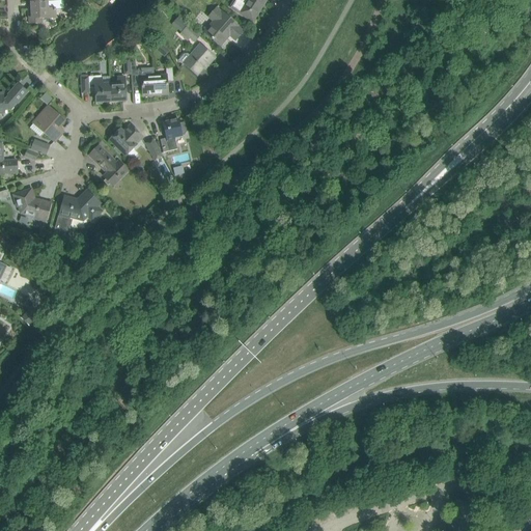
[(238,0),(239,0),(232,8),(252,22),(266,0),(238,0)]
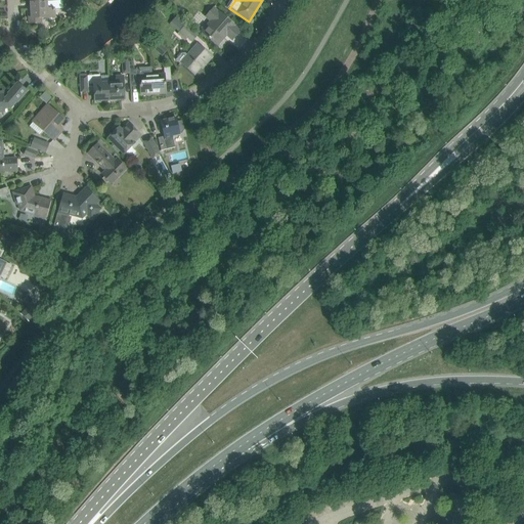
[(34,2),(31,2),(31,9),(28,10),(29,24),(42,23),(41,18),(55,17),(54,8),(54,1),(53,1),(34,2)]
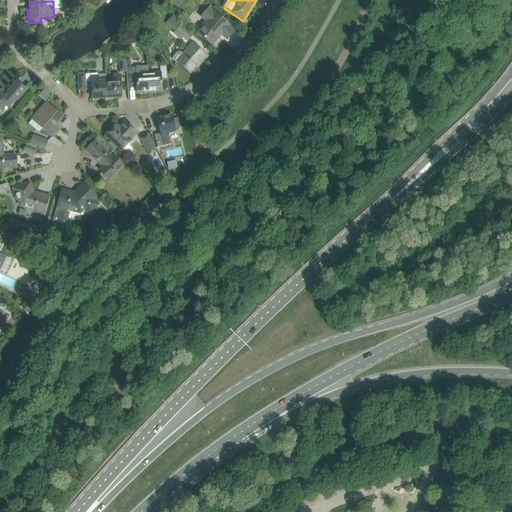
[(227,39),(235,31),(229,25),(214,12),(209,8),(201,16),(206,21),(197,31),(212,44),(221,34),(227,39)]
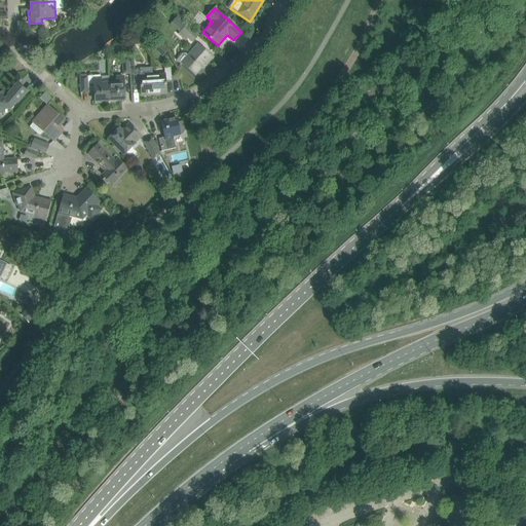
[(187,25),(180,33),(188,39),(192,43),(198,35),(187,25)]
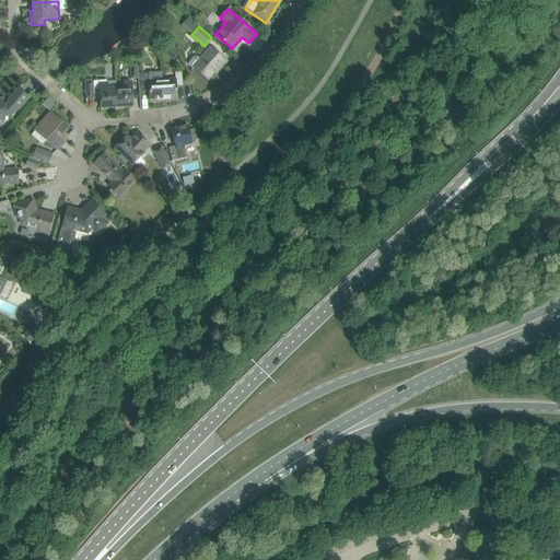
[(168,46),(164,51),(173,59),(178,54),(168,46)]
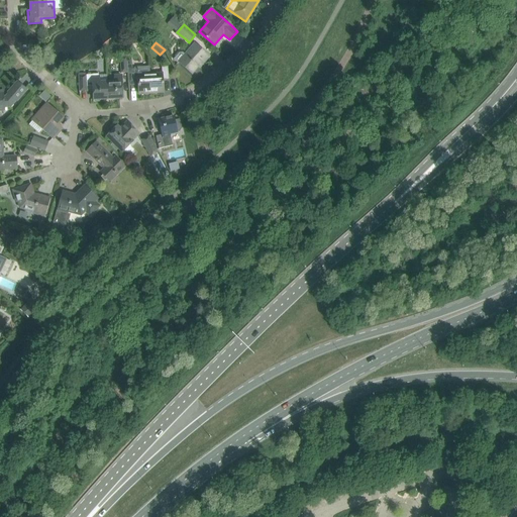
[(180,63),(192,74),(202,63),(202,64),(209,56),(195,43),(185,56),(183,54),(179,54),(174,60),(179,64),(180,63)]
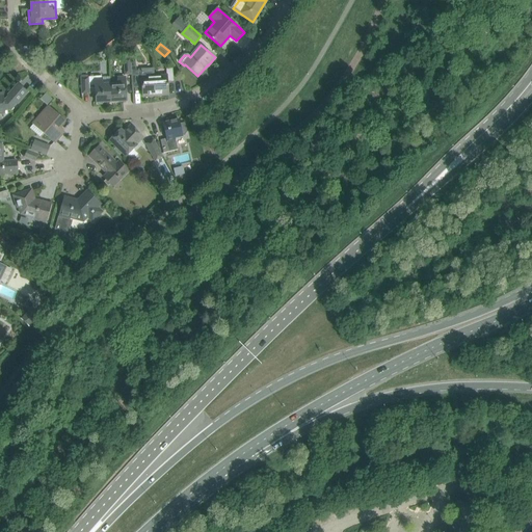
[(137,70),(135,70),(136,84),(142,83),(142,85),(143,97),(156,96),(154,76),(154,69),(141,70),(138,70),(137,70)]
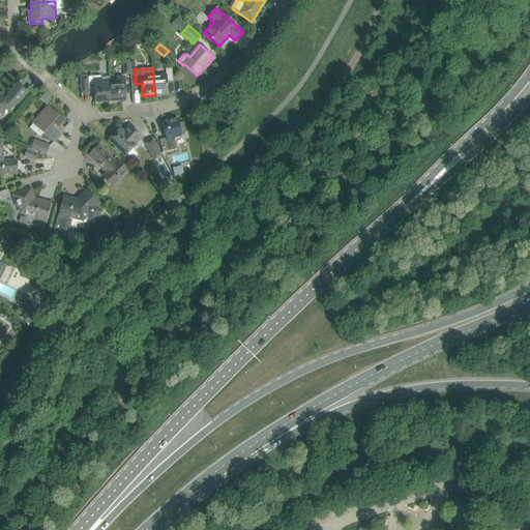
[(167,75),(153,76),(155,95),(168,95),(167,82),(173,81),(172,68),(166,68),(167,75)]
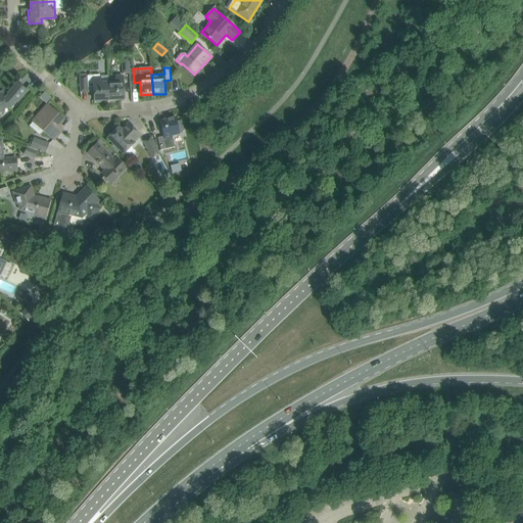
[(93,76),(79,77),(80,93),(88,92),(88,88),(94,88),(95,101),(109,100),(108,83),(100,83),(100,78),(93,78),(93,76)]
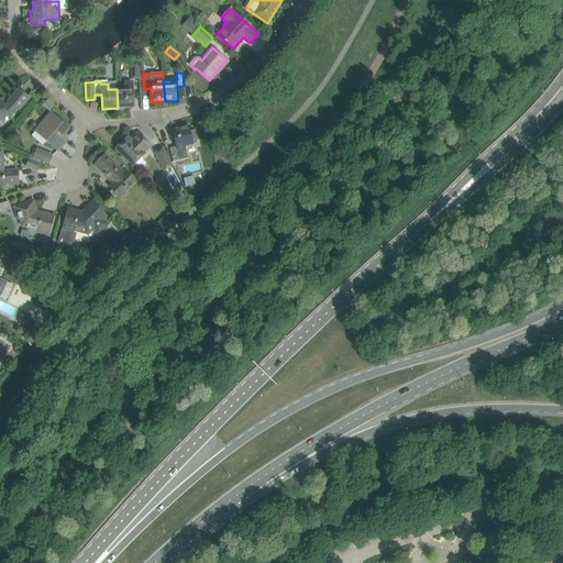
[(125,88),(117,89),(118,108),(133,107),(132,81),(125,83),(125,88)]
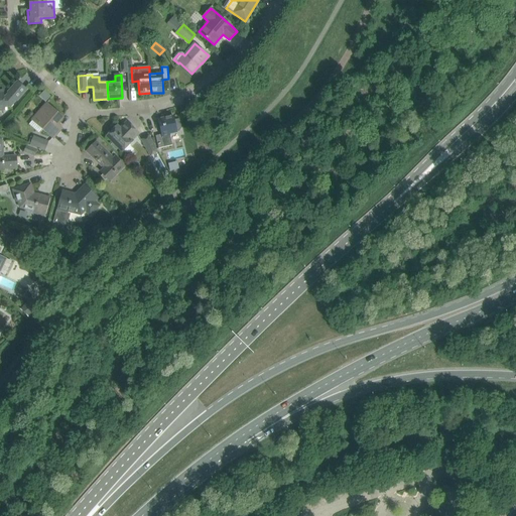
[(0,94),(0,110),(4,110),(4,107),(10,107),(16,100),(17,100),(26,90),(17,82),(8,93),(9,93),(5,97),(3,97),(3,94),(0,94)]
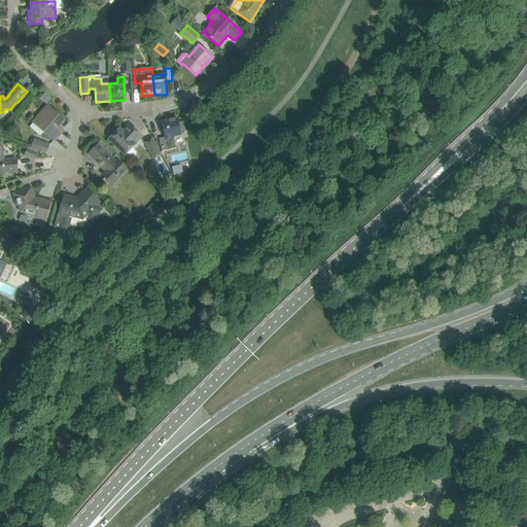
[(45,92),(39,98),(46,104),(51,98),(45,92)]
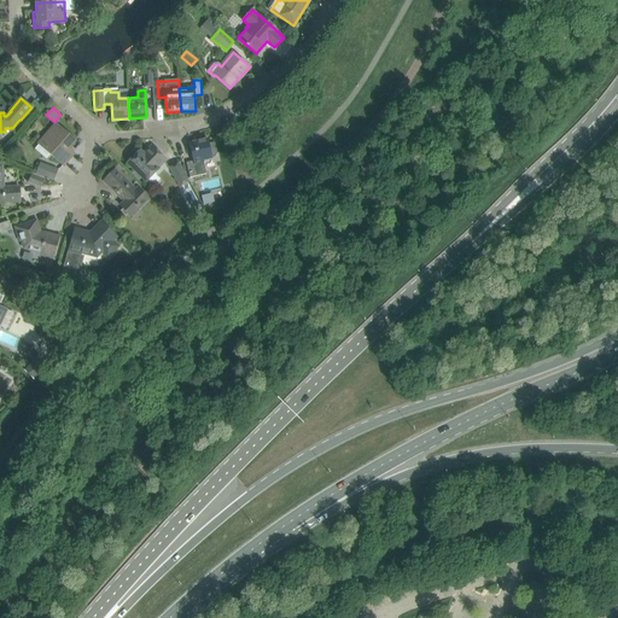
[(74,141),(54,126),(40,143),(64,164),(70,157),(65,152),(74,141)]
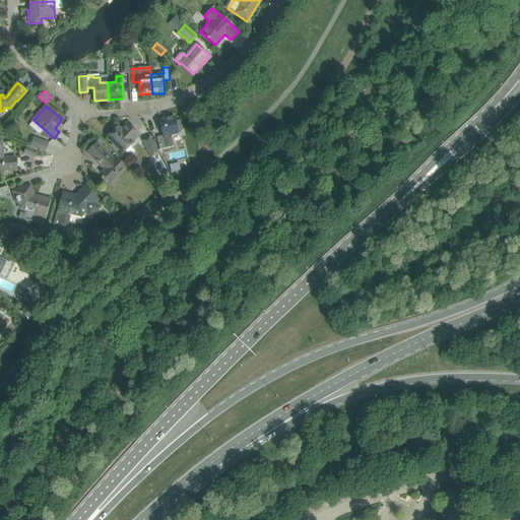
[(156,137),(159,149),(171,147),(174,146),(171,135),(179,133),(178,132),(180,132),(183,128),(181,120),(176,121),(175,117),(159,120),(163,135),(156,137)]
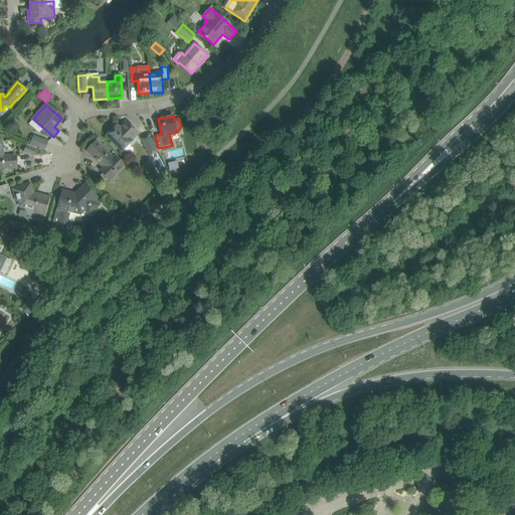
[(117,125),(107,136),(120,149),(126,143),(128,145),(133,141),(132,140),(139,133),(127,122),(120,128),(117,125)]
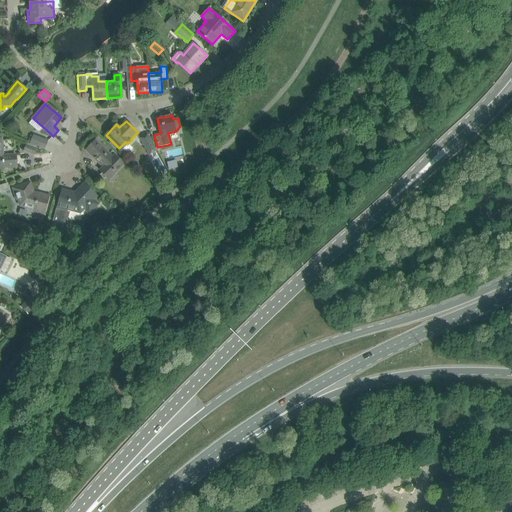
[(149,154),(156,151),(148,135),(141,139),(149,154)]
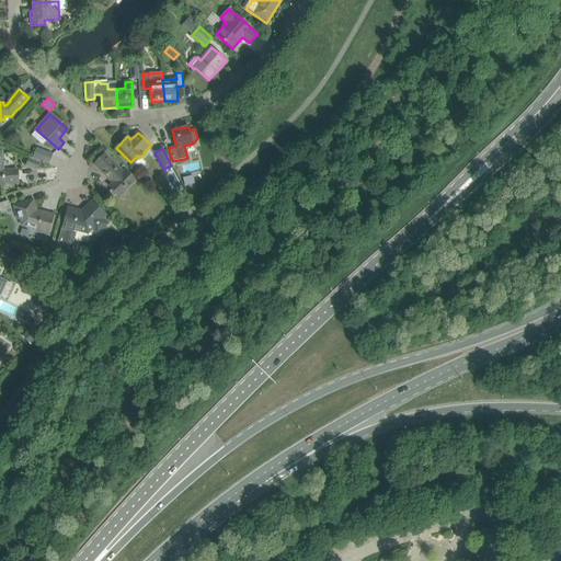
[(35,149),(32,156),(34,157),(48,162),(52,155),(37,149),(35,149)]
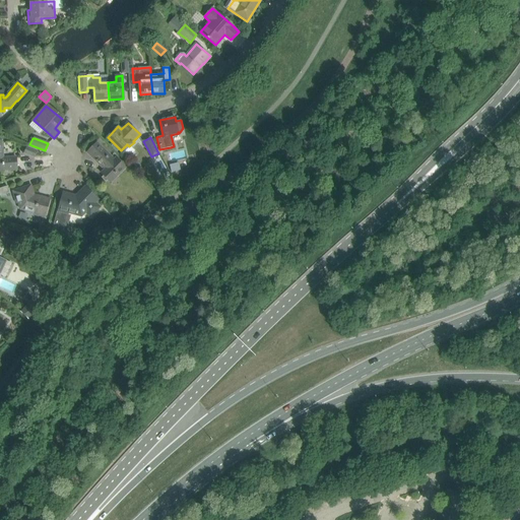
[(1,141),(0,141),(0,171),(3,171),(3,170),(16,170),(16,157),(4,157),(2,157),(2,151),(1,141)]
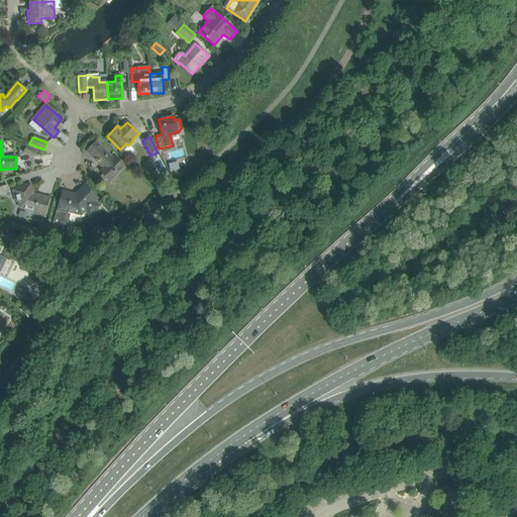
[(96,142),(87,151),(104,169),(101,172),(108,179),(115,172),(117,174),(124,167),(115,158),(114,160),(96,142)]
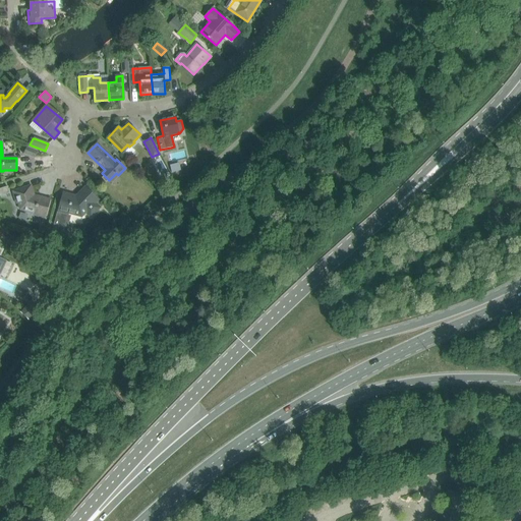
[(27,148),(24,154),(35,157),(37,152),(27,148)]
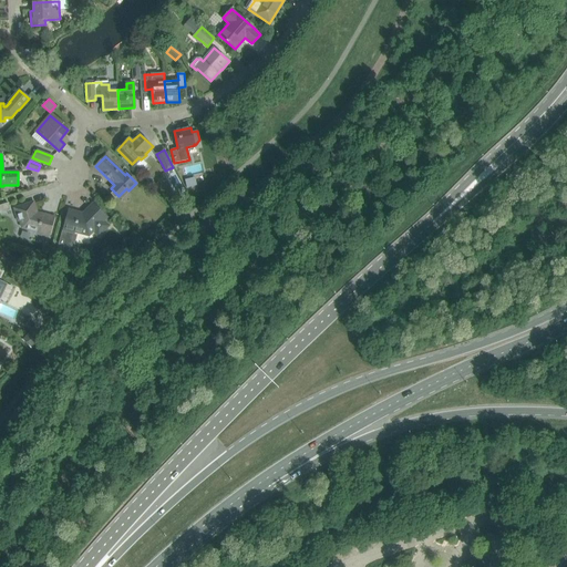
[(33,202),(14,208),(17,217),(19,216),(23,227),(38,232),(40,233),(40,232),(50,234),(54,217),(37,213),(33,202)]
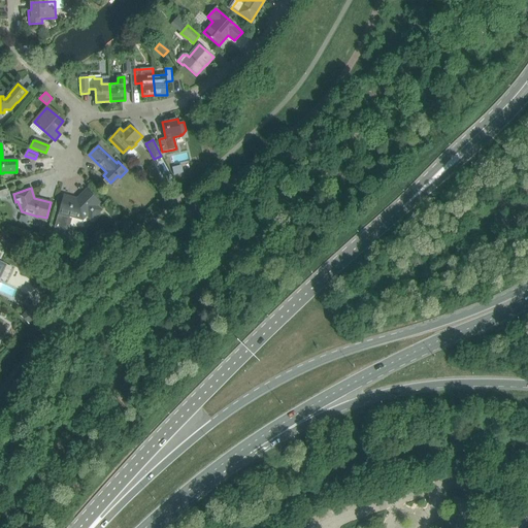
[(7,189),(0,191),(0,199),(9,196),(7,189)]
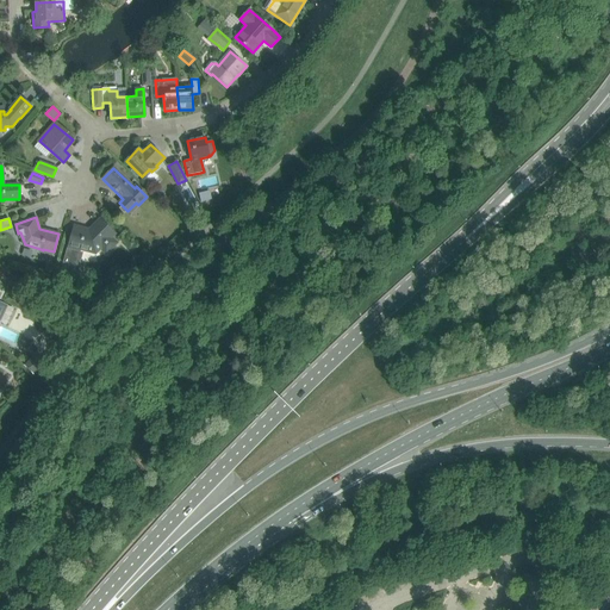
[(111,237),(114,234),(100,219),(89,231),(74,226),(69,246),(68,249),(67,248),(63,259),(66,260),(64,261),(64,262),(76,265),(80,249),(95,253),(100,248),(106,254),(117,243),(111,237)]
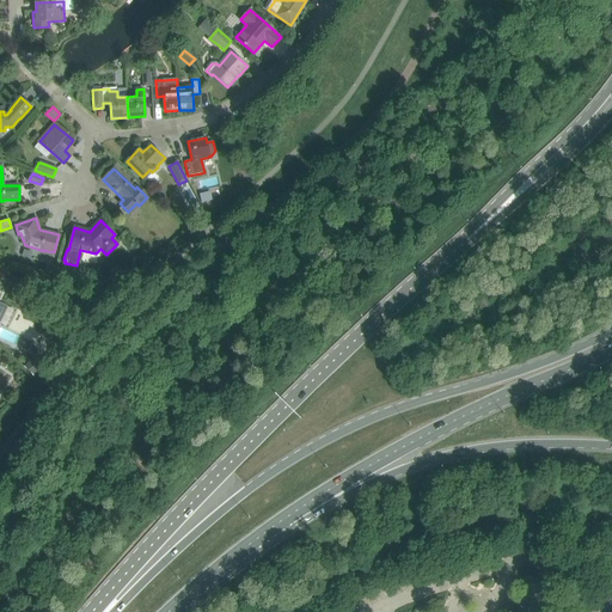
[(38,353),(24,367),(34,377),(48,362),(38,353)]
